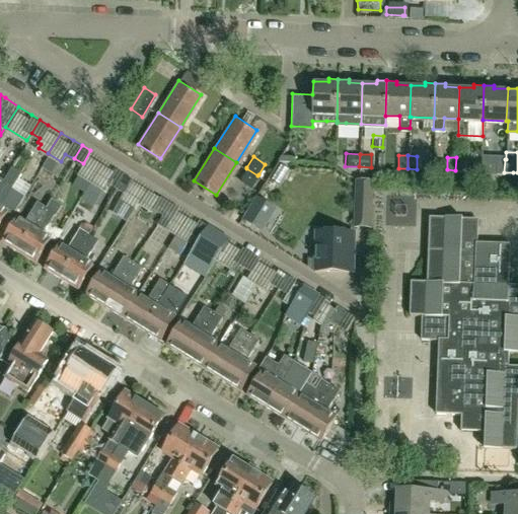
[(465,158),(456,157),(455,170),(465,170),(465,158)]
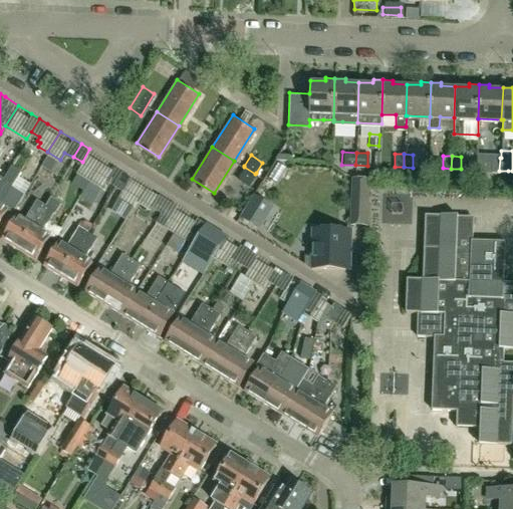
[(102,157),(89,178),(101,185),(105,178),(113,184),(122,170),(114,165),(102,157)]
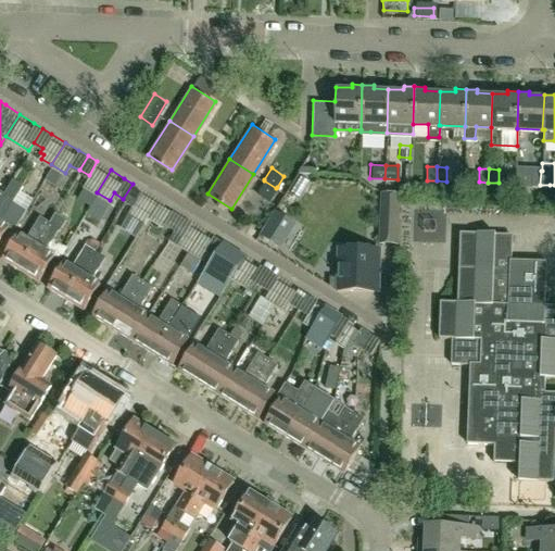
[(540,185),(541,171),(531,171),(530,184),(540,185)]
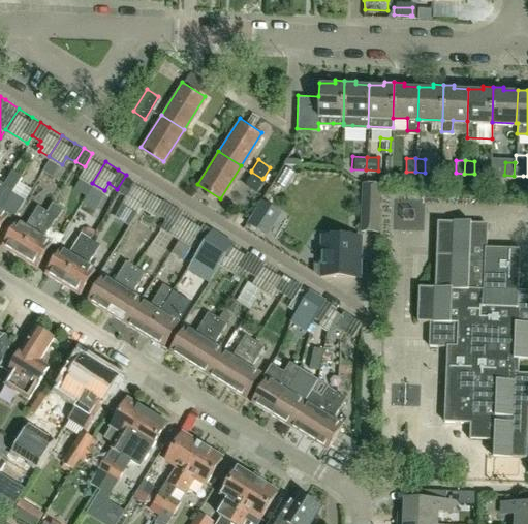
[(3,182),(0,186),(0,223),(7,213),(0,209),(0,207),(21,174),(11,168),(3,182)]
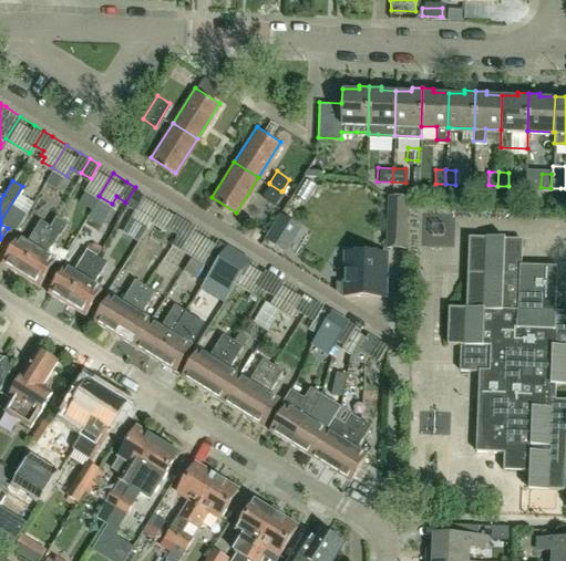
[(275,203),(281,191),(269,184),(263,195),(275,203)]
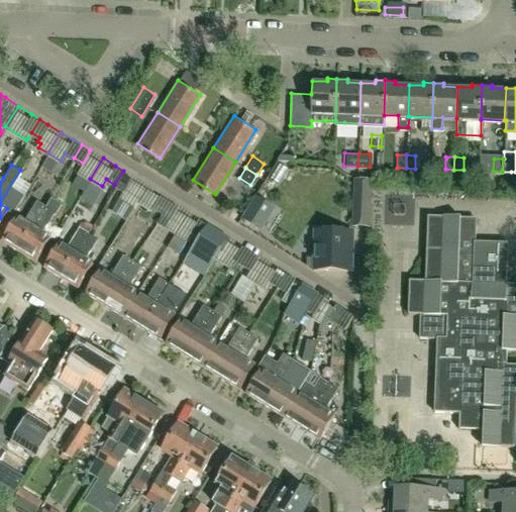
[(123,171),(114,185),(123,190),(118,197),(134,206),(147,185),(131,176),(123,171)]
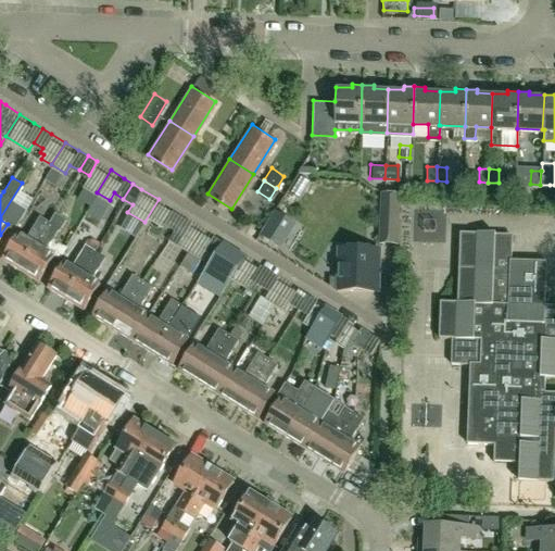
[(398,241),(400,205),(400,198),(400,190),(380,189),(378,241),(398,241)]
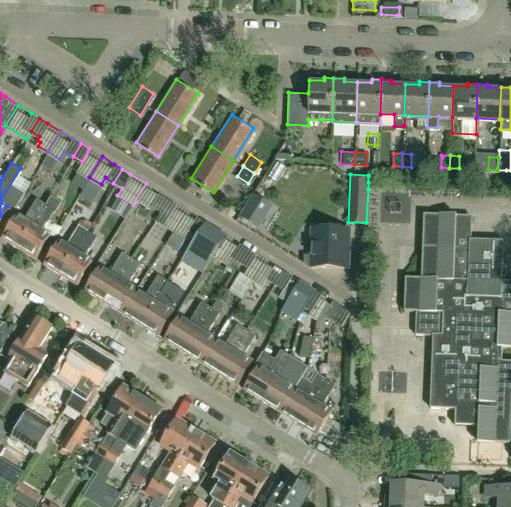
[(252,190),(237,213),(258,226),(272,202),(264,197),(252,190)]
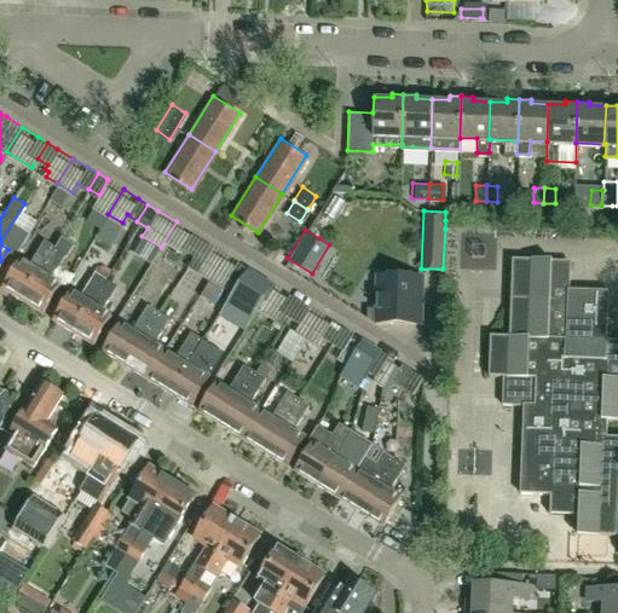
[(192,253),(202,238),(191,231),(182,246),(192,253)]
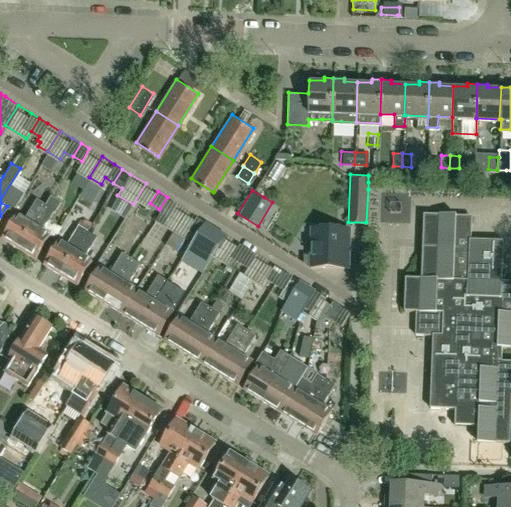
[(50,193),(45,202),(18,246),(35,257),(50,233),(41,228),(53,209),(54,210),(60,200),(50,193)]
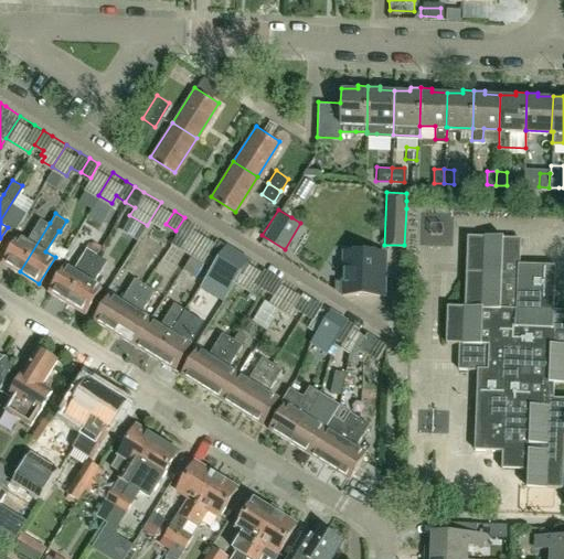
[(50,223),(40,217),(25,239),(18,234),(1,260),(20,271),(50,223)]
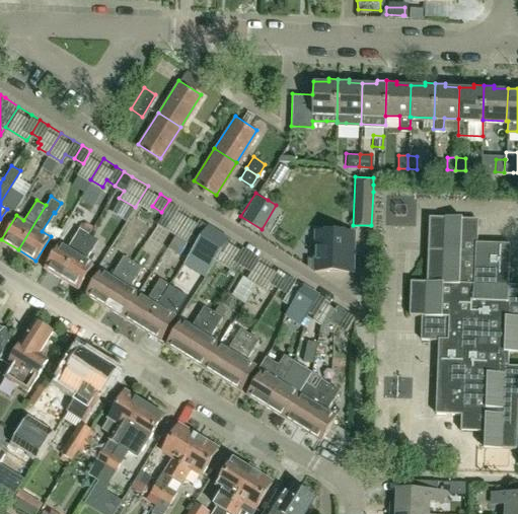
[(178,206),(169,200),(161,212),(171,218),(178,206)]
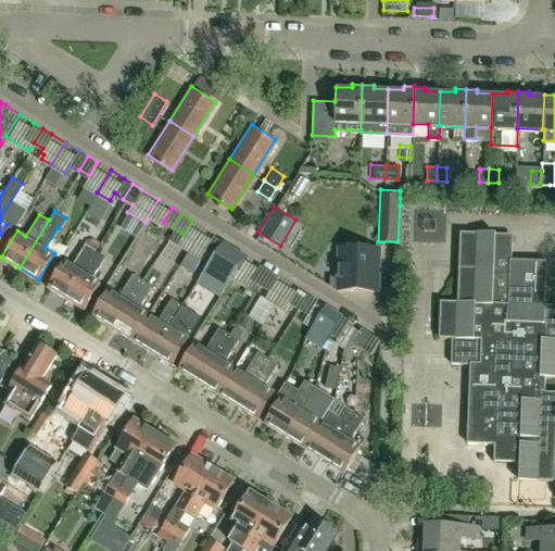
[(62,242),(78,243),(80,222),(65,220),(62,242)]
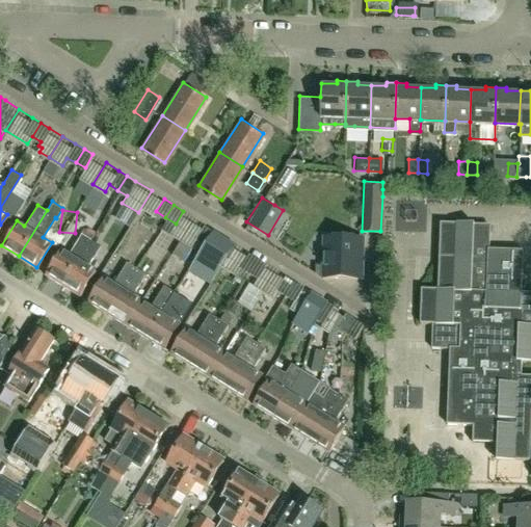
[(182,258),(195,237),(204,242),(213,228),(204,222),(194,217),(171,252),(182,258)]
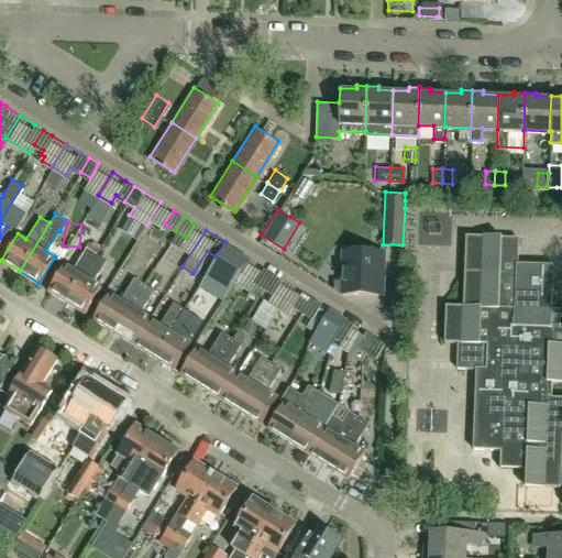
[(526,484),(561,485),(561,445),(561,395),(550,395),(551,379),(561,379),(561,305),(554,305),(555,292),(553,292),(554,270),(553,271),(553,261),(552,261),(552,262),(519,261),(520,241),(503,240),(503,234),(467,233),(464,304),(445,303),(443,340),(456,340),(455,367),(475,367),(472,447),(500,448),(499,466),(526,466),(526,484)]
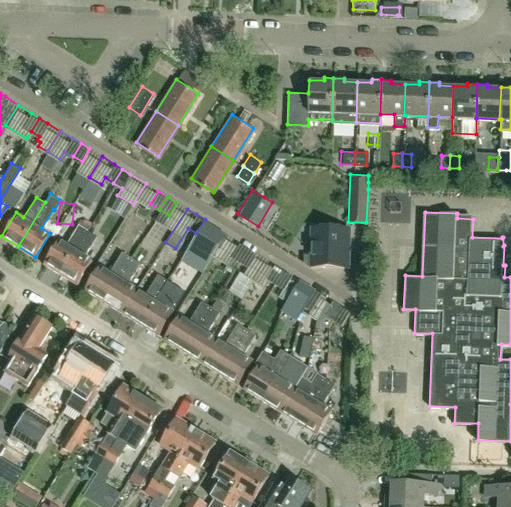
[(226,233),(205,220),(197,233),(180,258),(202,271),(226,233)]
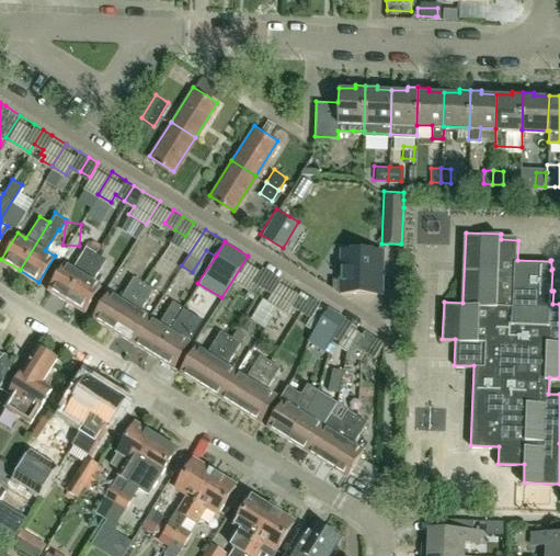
[(66,298),(95,251),(86,245),(72,267),(64,261),(47,287),(66,298)]
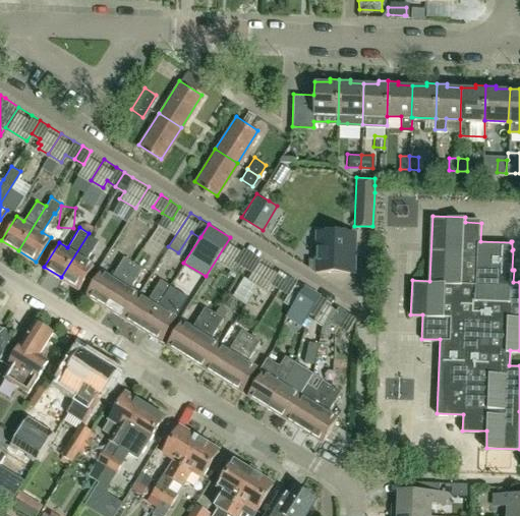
[(349,271),(349,230),(321,229),(320,259),(309,259),(308,267),(313,270),(349,271)]
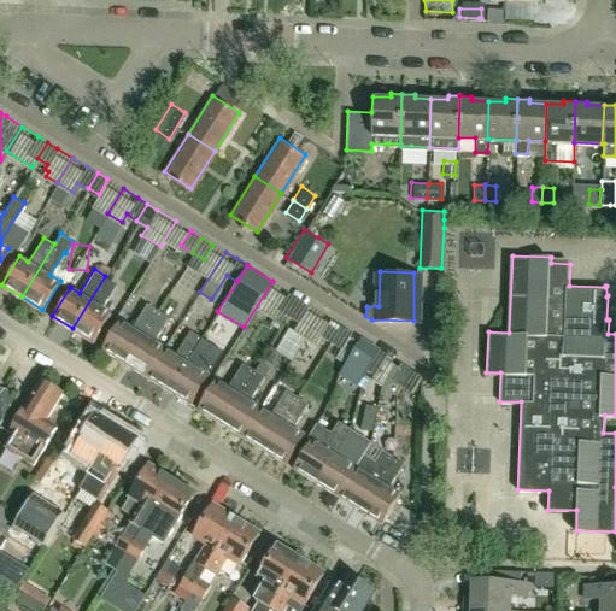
[(116,282),(105,276),(72,328),(92,341),(110,312),(100,306),(116,282)]
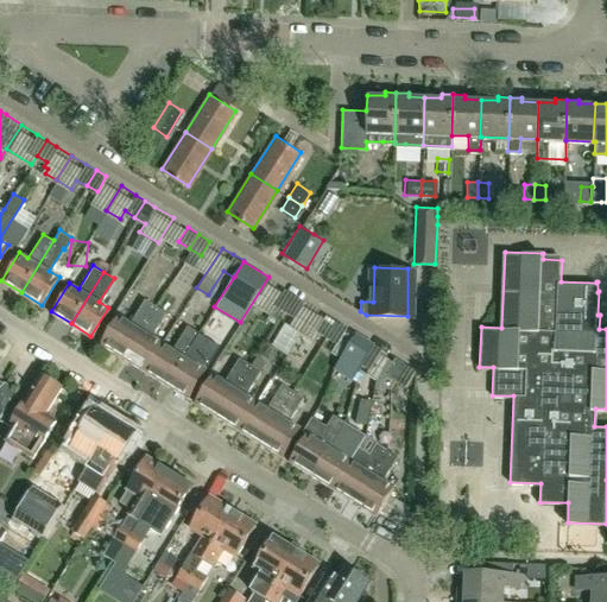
[(273,302),(284,309),(293,293),(283,286),(273,302)]
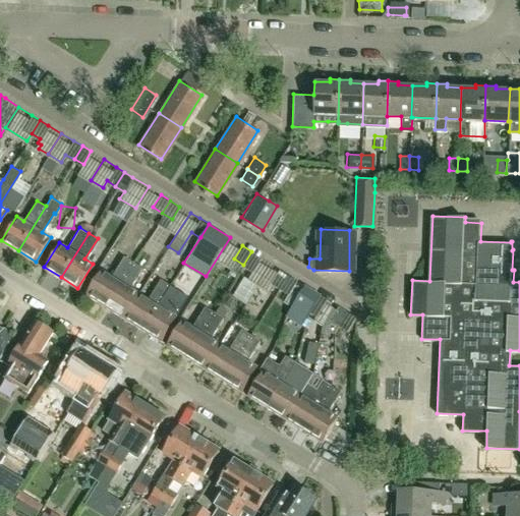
[(251,251),(243,265),(251,270),(260,256),(251,251)]
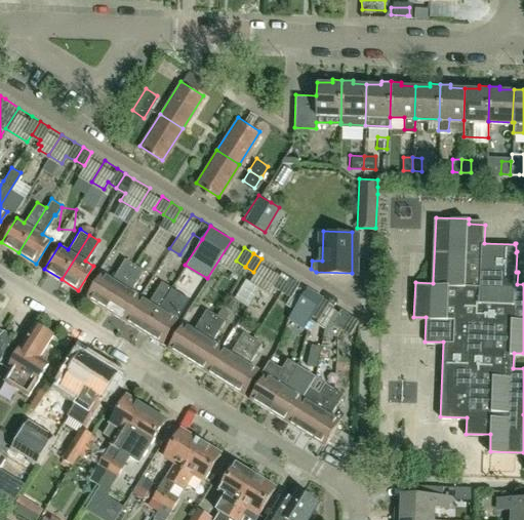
[(87,295),(106,308),(134,263),(125,257),(113,277),(103,271),(87,295)]
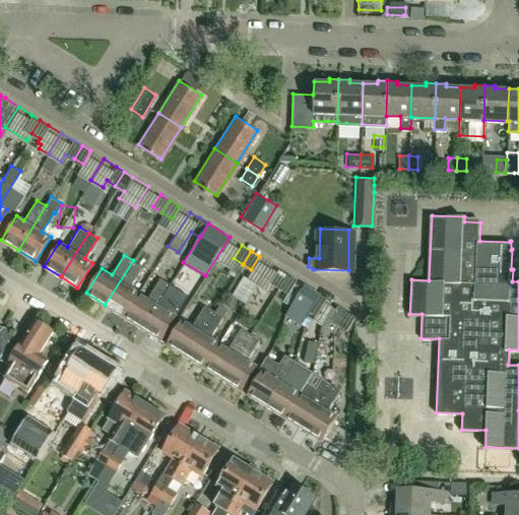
[(105,305),(123,316),(138,292),(130,286),(142,266),(133,260),(105,305)]
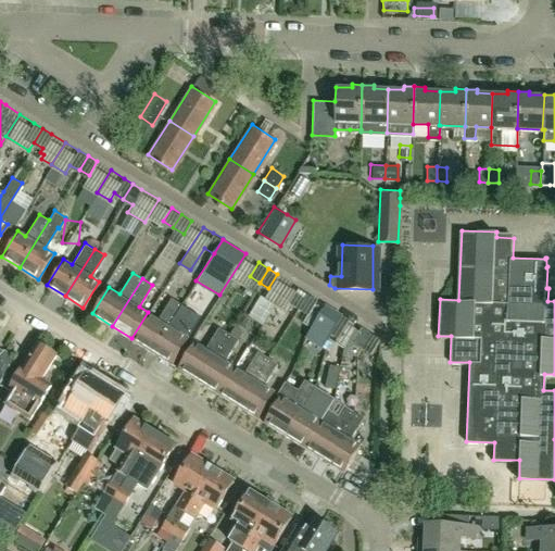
[(289,300),(299,307),(307,291),(298,286),(289,300)]
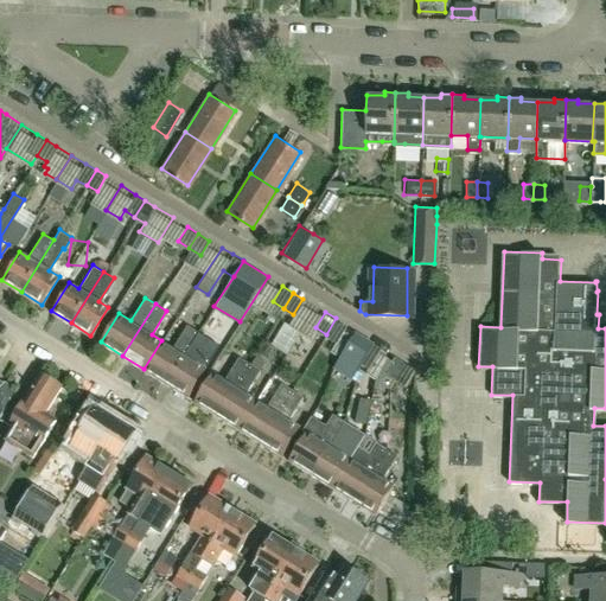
[(336,318),(326,334),(336,340),(345,324),(336,318)]
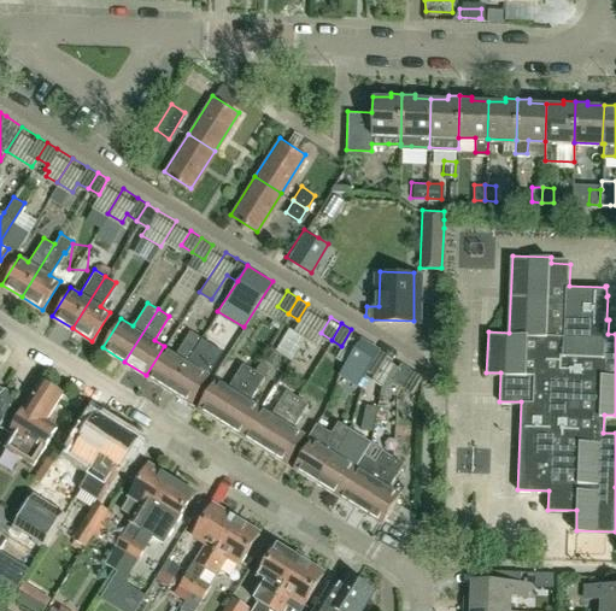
[(164,346),(146,375),(168,388),(201,336),(189,329),(175,353),(164,346)]
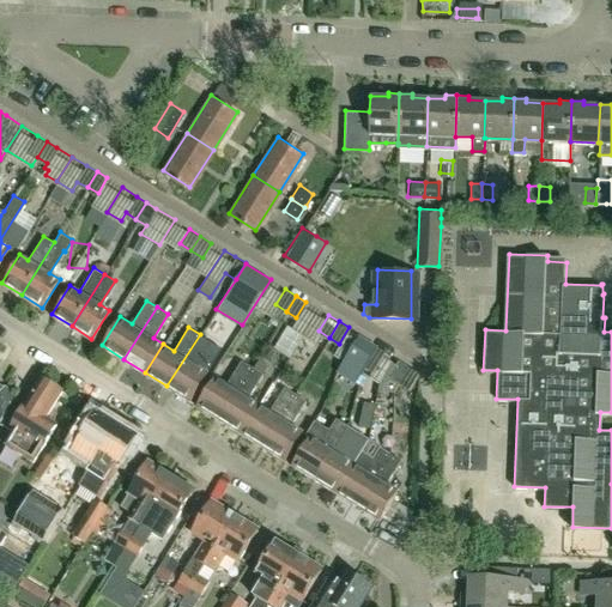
[(200,334),(167,386),(188,400),(206,371),(195,364),(211,340),(200,334)]
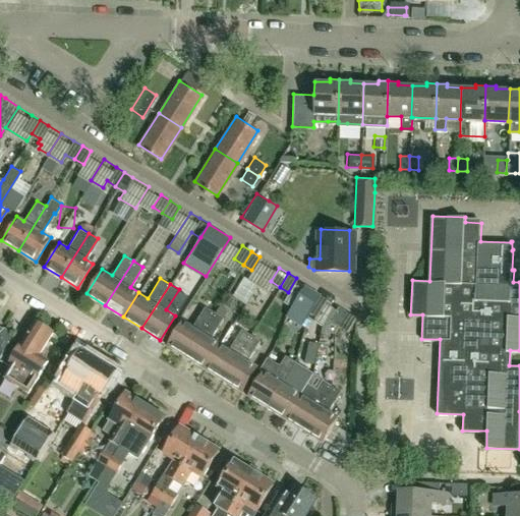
[(309,310),(320,293),(305,284),(286,316),(301,325),(309,310)]
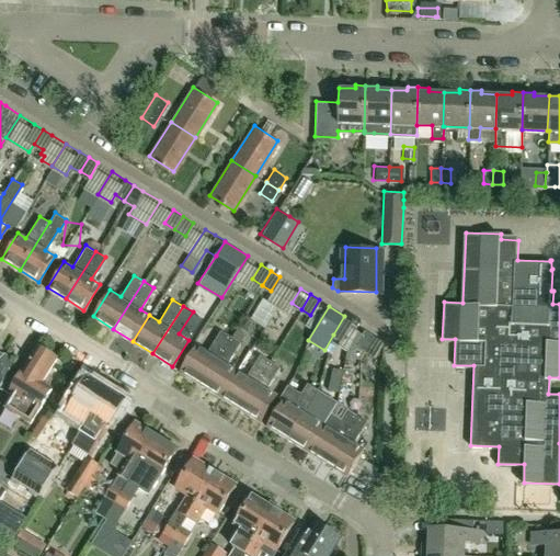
[(344,316),(333,335),(341,339),(352,320),(344,316)]
